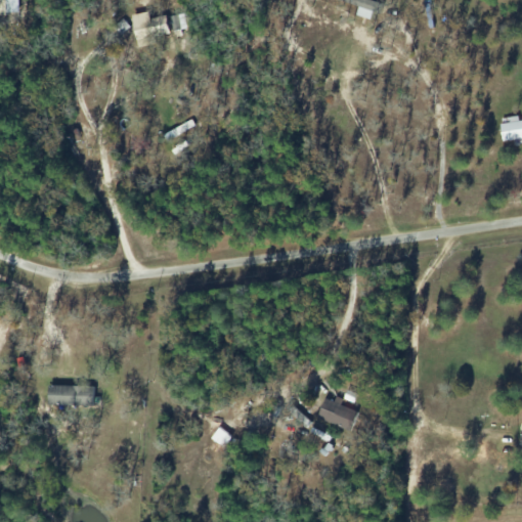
[(372,11),(380,13),(383,2),(375,0),(342,0),(358,5),(355,14),(370,19),(372,11)]
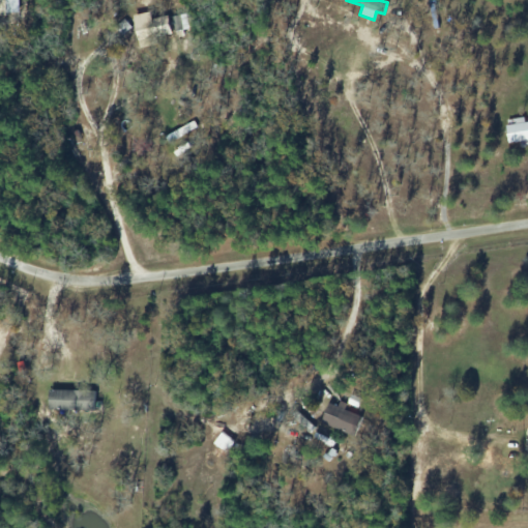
[(138,48),(157,45),(156,35),(182,30),(179,13),(150,19),(149,11),(133,15),(138,48)]
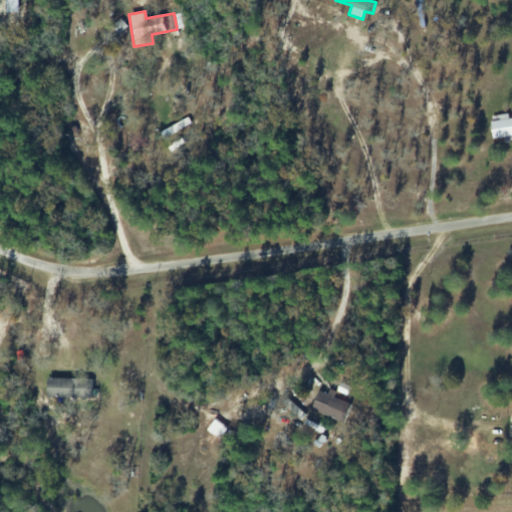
[(511,117),(508,118),(507,117),(489,120),(492,139),(501,138),(502,142),(511,140),(511,117)]
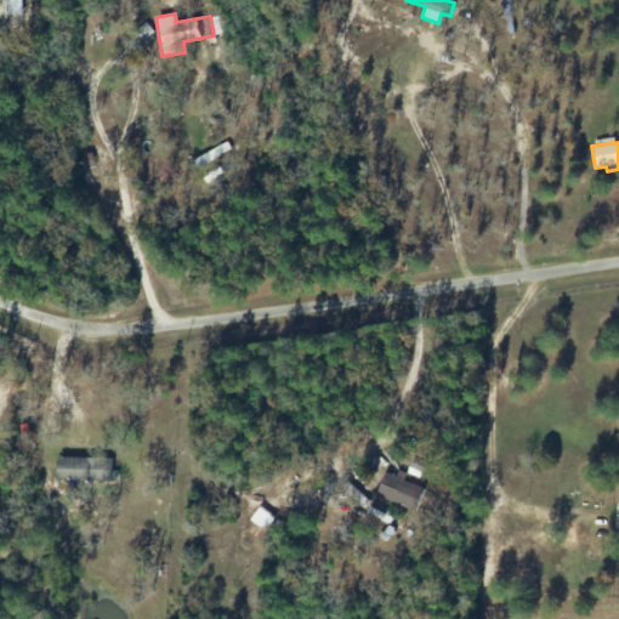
[(111,481),(111,458),(56,456),(56,480),(111,481)]
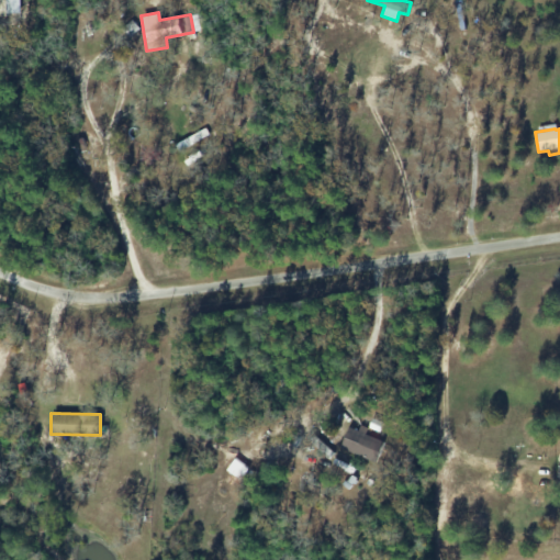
[(365,434),(367,427),(359,424),(357,430),(348,426),(339,447),(374,461),(383,441),(365,434)]
